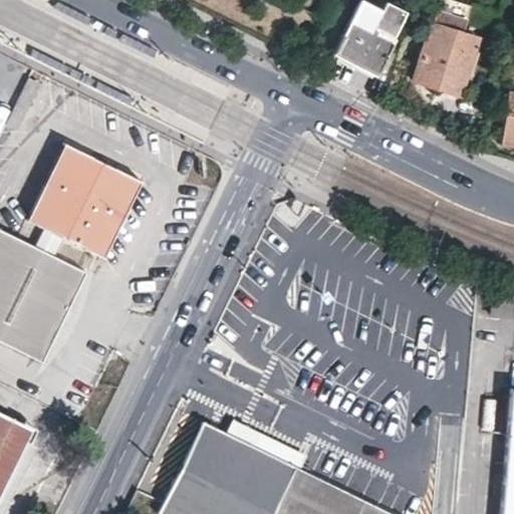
[(381,0),(378,8),(361,0),(358,0),(333,53),(352,62),(374,73),(390,42),(367,31),(370,25),(391,35),(403,9),(381,0)]
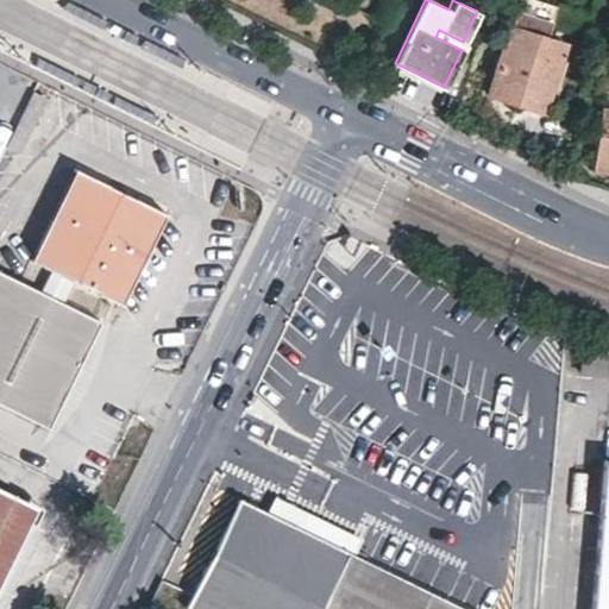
[(582,37),(589,19),(539,0),(519,0),(490,86),(513,95),(510,104),(541,114),(564,44),(546,37),(551,25),(582,37)]
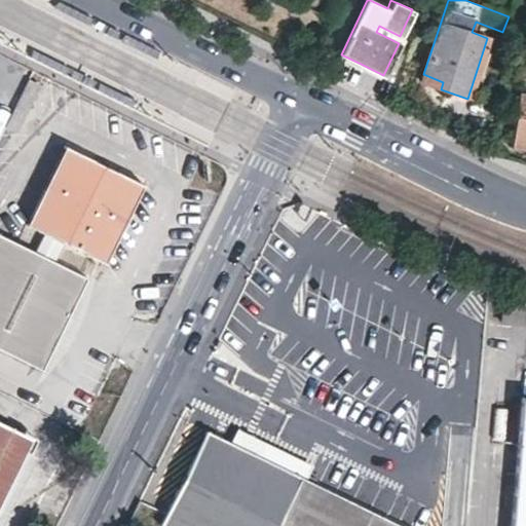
[(121,30),(97,19),(94,25),(117,37),(121,30)]
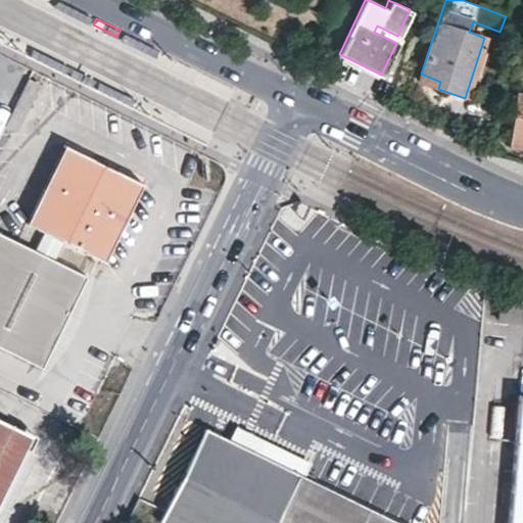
[(159,49),(125,32),(121,39),(156,56),(159,49)]
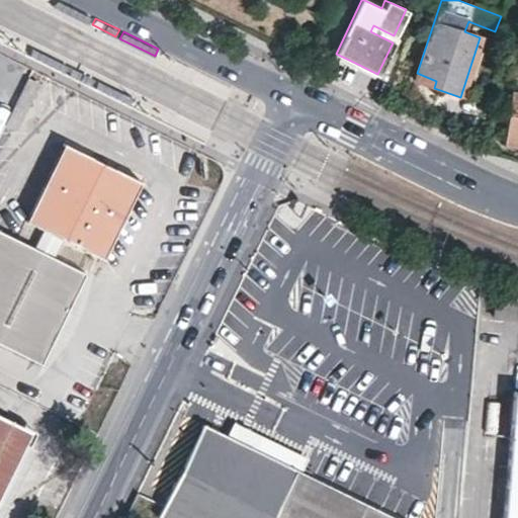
[(93,78),(70,67),(66,73),(90,84),(93,78)]
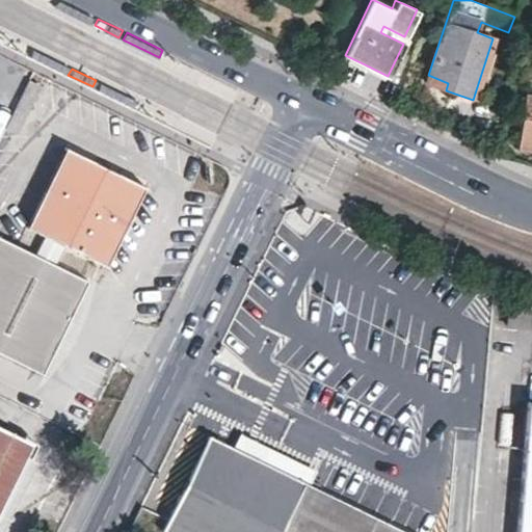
[(448,83),(428,75),(425,83),(446,90),(448,83)]
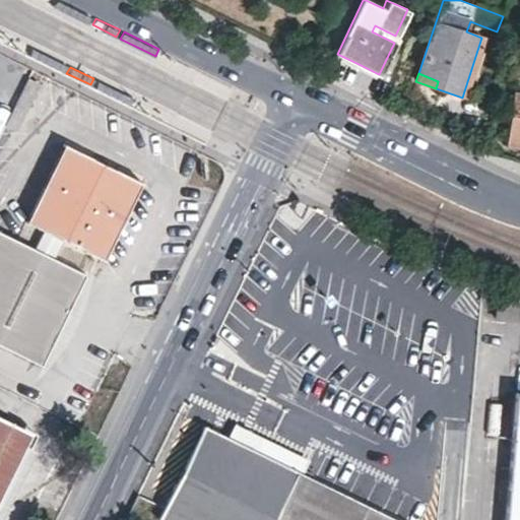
[(132,98),(98,80),(93,86),(129,105),(132,98)]
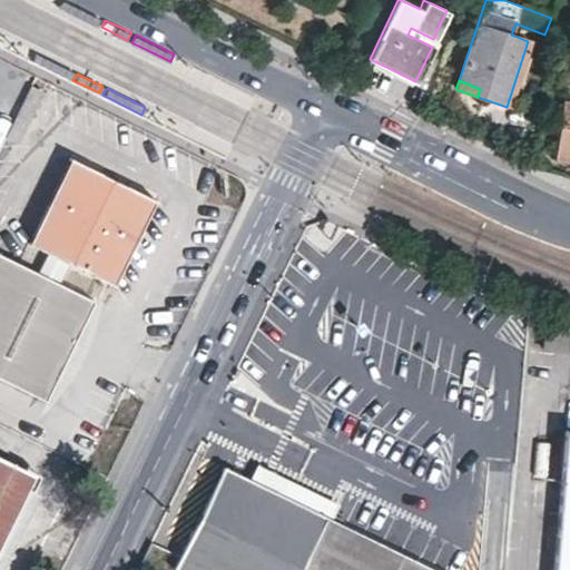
[(569,105),(561,105),(556,158),(569,160),(569,105)]
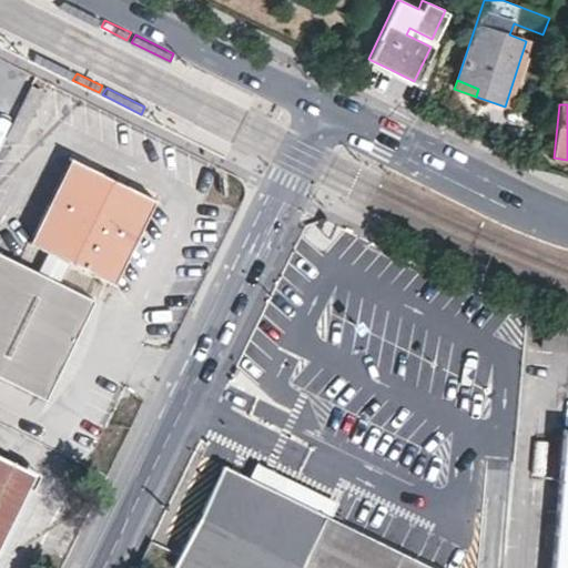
[(103,174),(72,159),(31,243),(47,251),(38,272),(0,252),(0,375),(46,397),(94,298),(58,281),(63,271),(68,261),(103,279),(115,283),(141,231),(156,200),(103,174)]
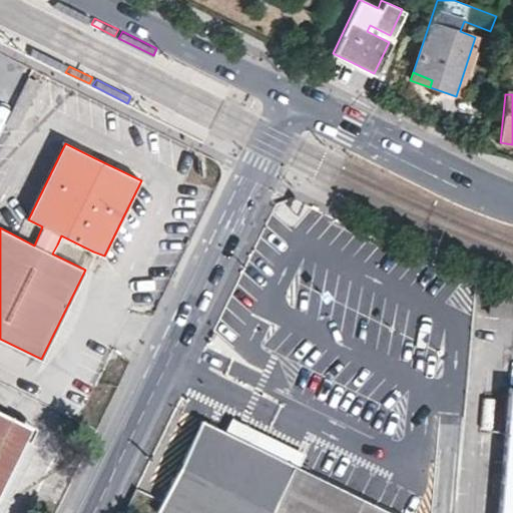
[(512,512),(512,387),(511,388),(500,512),(512,512)]
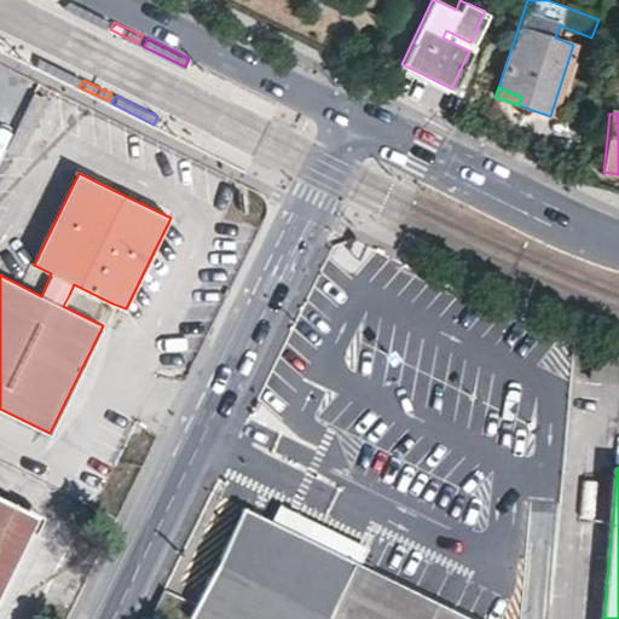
[(0,600),(41,516),(0,496),(0,600)]
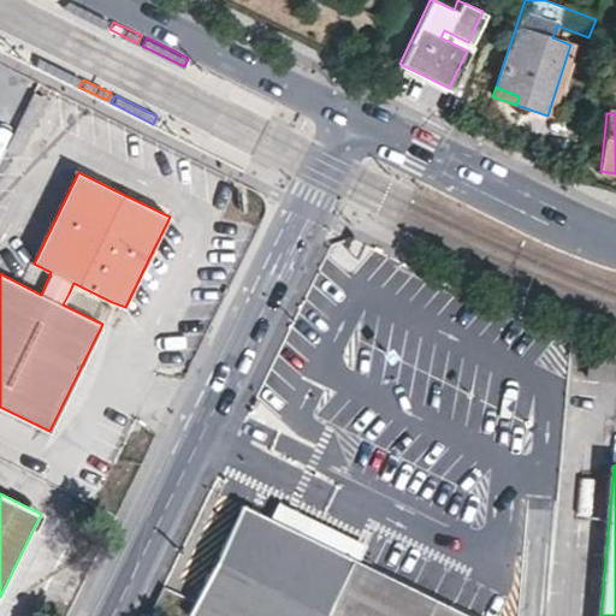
[(368,548),(279,504),(272,521),(360,563),(368,548)]
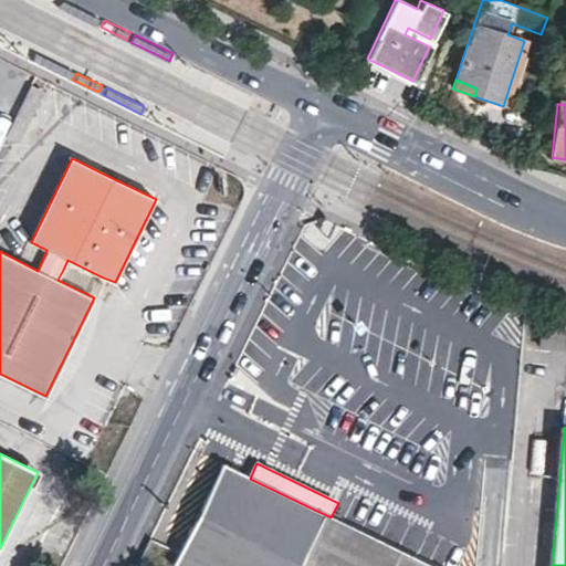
[(429,565),(331,517),(250,479),(248,478),(224,465),(174,565),(429,565)]
